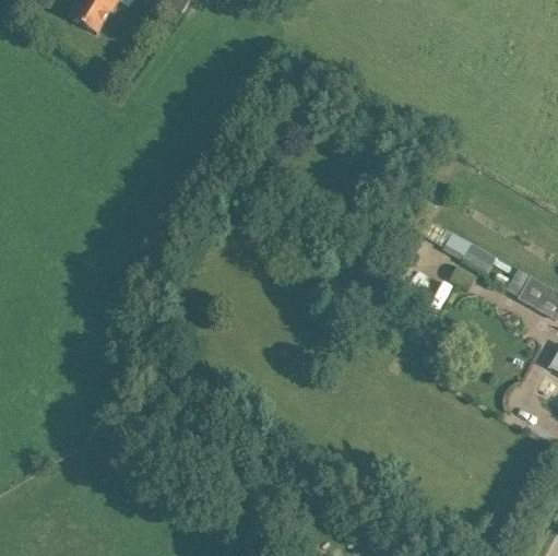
[(70,16),(97,33),(111,11),(113,12),(120,0),(129,6),(132,0),(80,0),(70,16)]
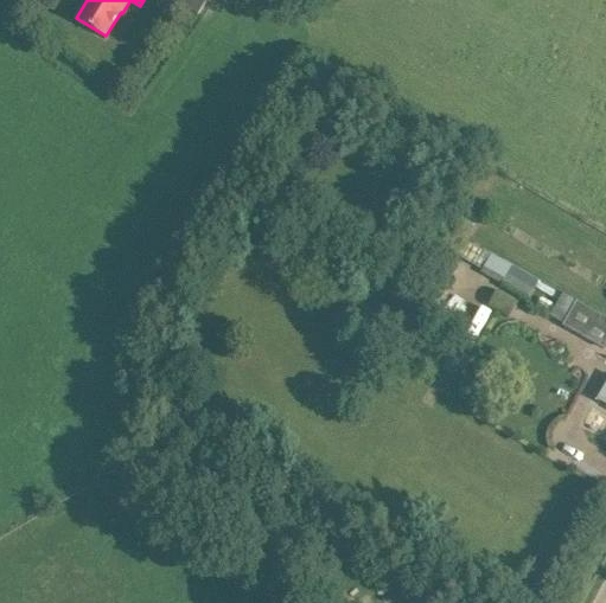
[(512,263),(492,251),(483,267),(482,269),(502,281),(528,297),(540,278),(512,263)]
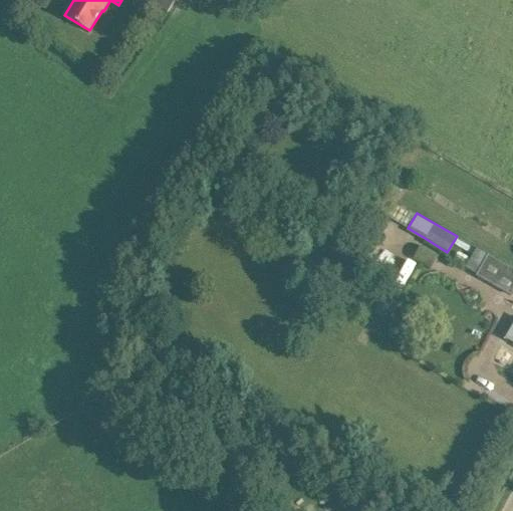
[(367,260),(354,237),(336,248),(350,270),(367,260)]
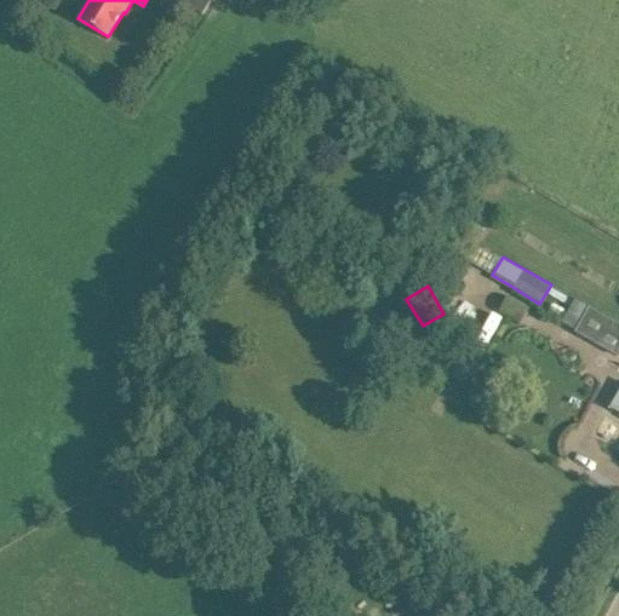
[(618,322),(611,317),(596,341),(618,355),(618,322)]
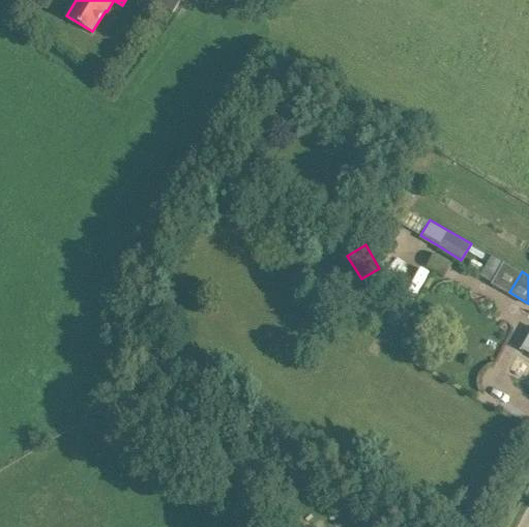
[(528,352),(526,351),(513,374),(528,381),(528,352)]
